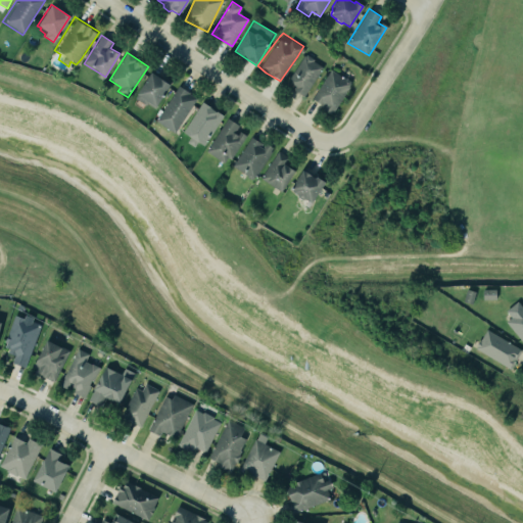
[(286,83),(304,95),(323,66),(304,54),(286,83)]
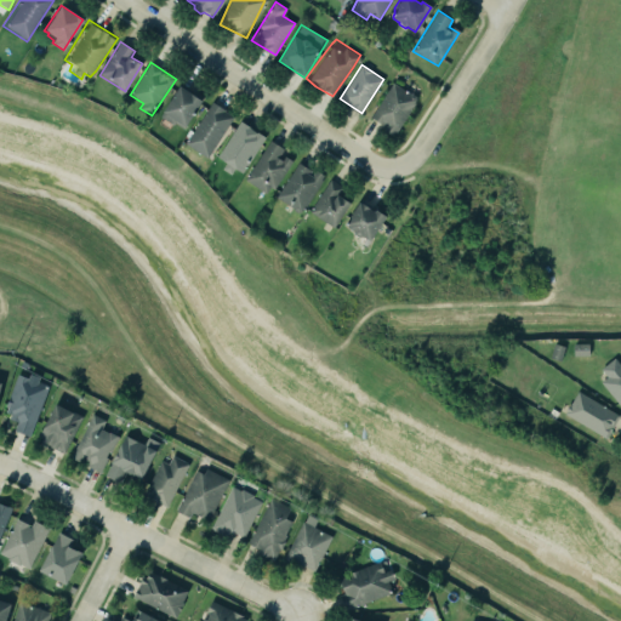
[(383,130),(394,136),(419,98),(393,83),(371,117),(386,126),(383,130)]
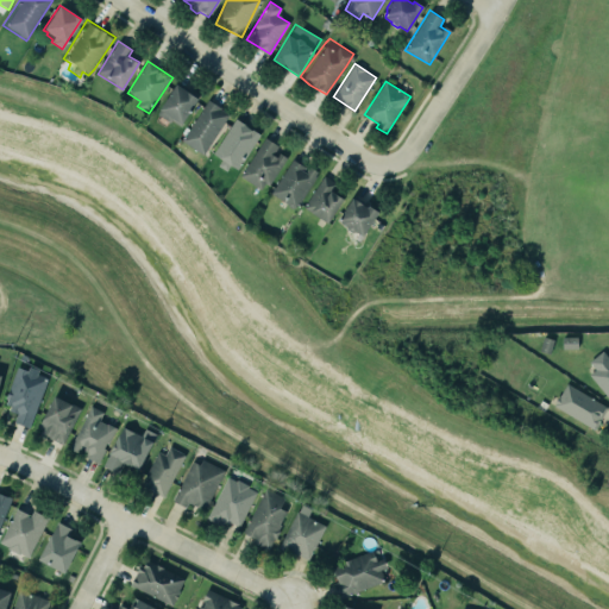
[(154,113),(174,82),(200,99),(181,126),(171,121),(169,124),(162,119),(154,113)]
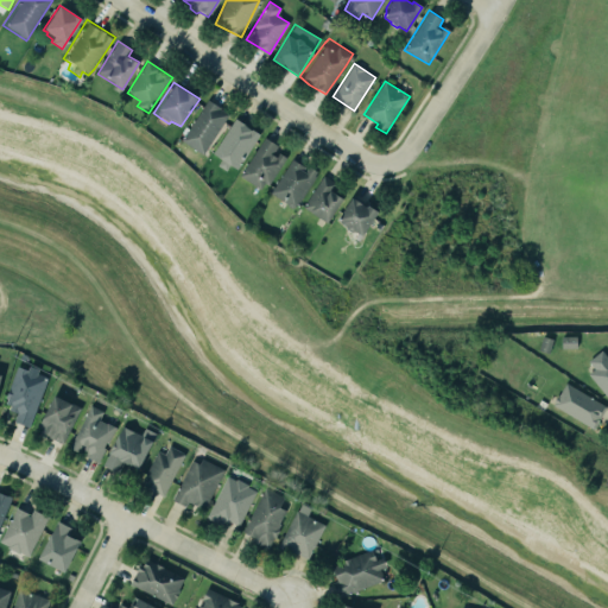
[(206,97),(177,140),(202,157),(230,113),(216,103),(206,97)]
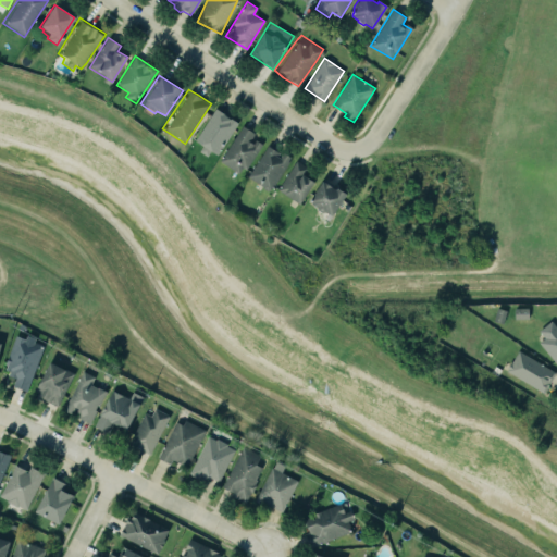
[(214,108),(194,139),(202,146),(199,150),(206,155),(209,150),(215,155),(237,122),(229,118),(223,114),(224,114),(214,108)]
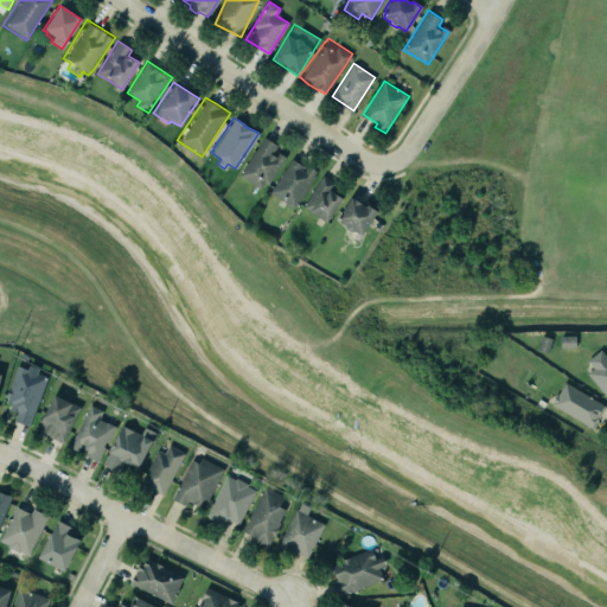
[(263,136),(275,145),(270,153),(274,155),(276,151),(285,157),(267,184),(262,181),(259,189),(238,174),(263,136)]
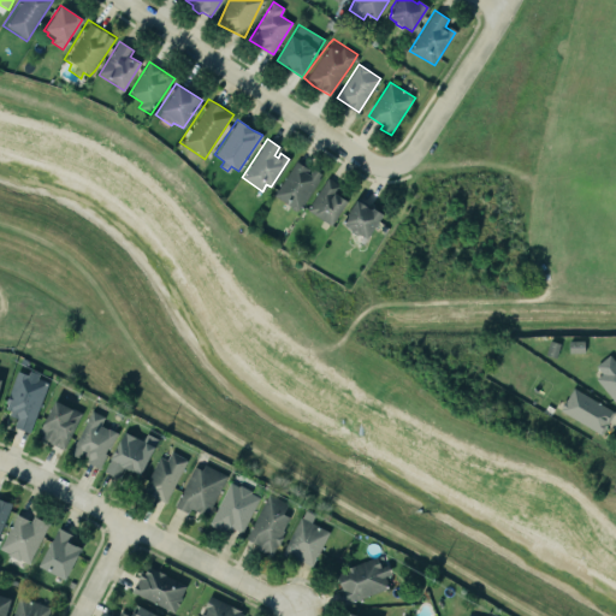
[(320,175),(294,161),(274,199),(301,212),(320,175)]
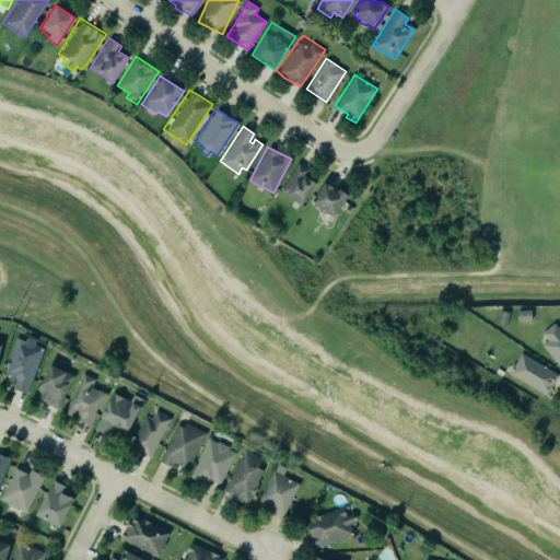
[(305,177),(310,168),(296,161),(279,191),(303,205),(315,182),(305,177)]
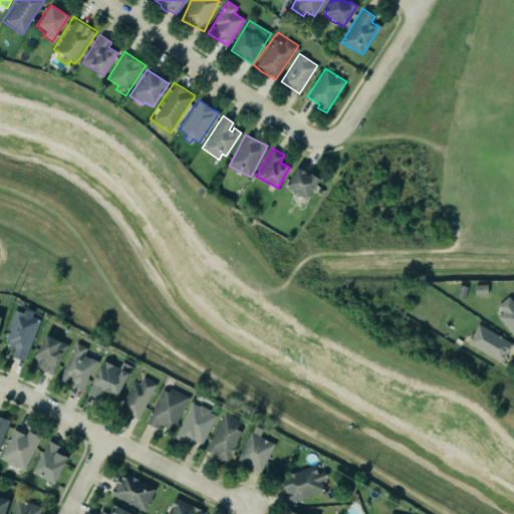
[(319,179),(297,167),(285,188),(307,200),(319,179)]
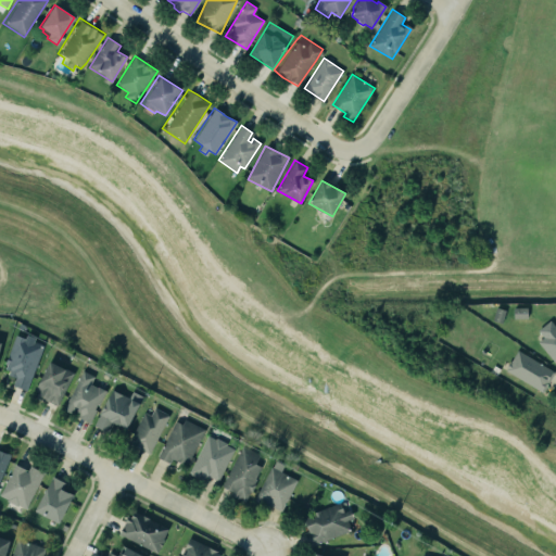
[(495,306),(492,319),(501,323),(505,310),(495,306)]
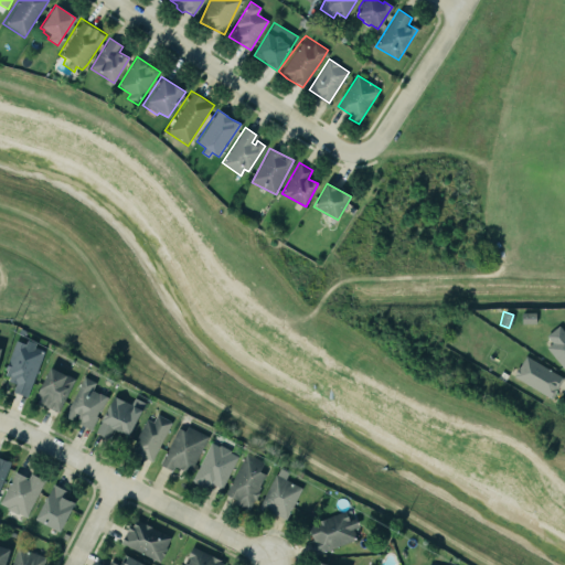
[(521,312),(521,322),(534,322),(534,312),(521,312)]
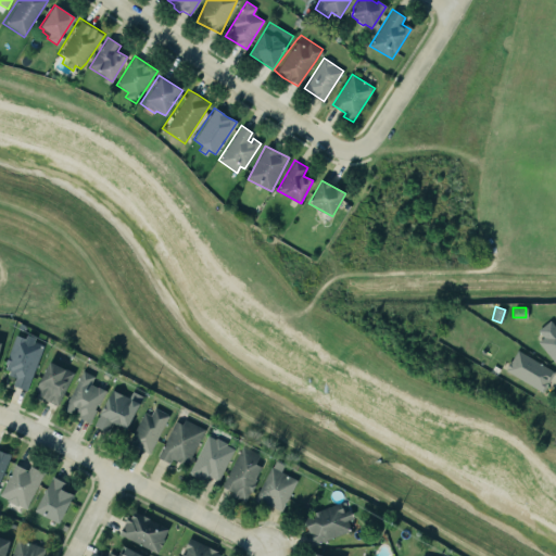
[(551,316),(555,323),(555,368),(535,341),(536,338),(540,336),(535,328),(551,316)]
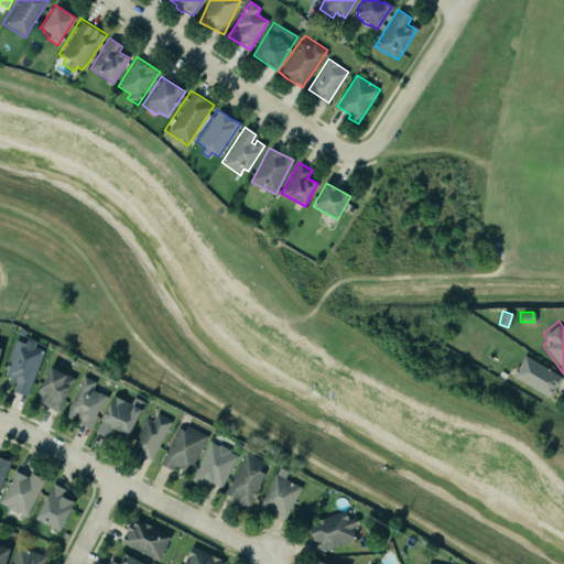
[(13,391),(28,396),(44,350),(34,347),(35,345),(17,338),(3,377),(17,381),(13,391)]
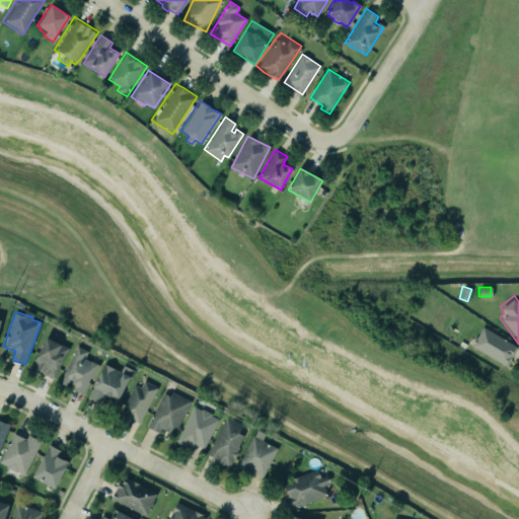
[(470,344),(504,364),(515,346),(482,325),(470,344)]
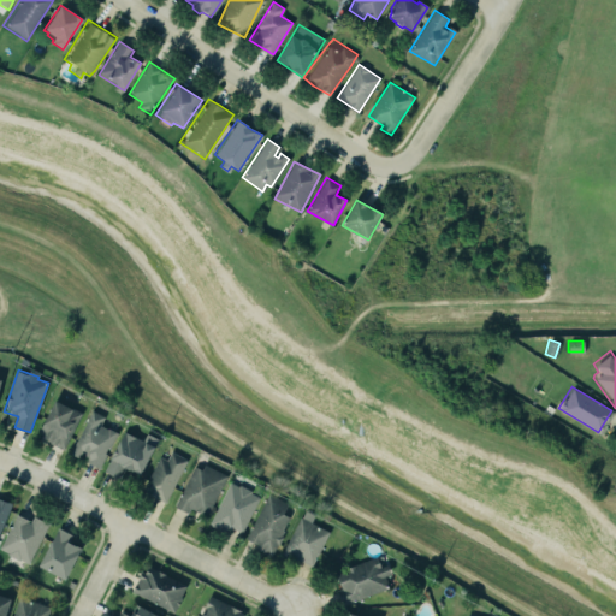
[(53,398),(37,430),(43,432),(41,436),(61,448),(80,412),(53,398)]
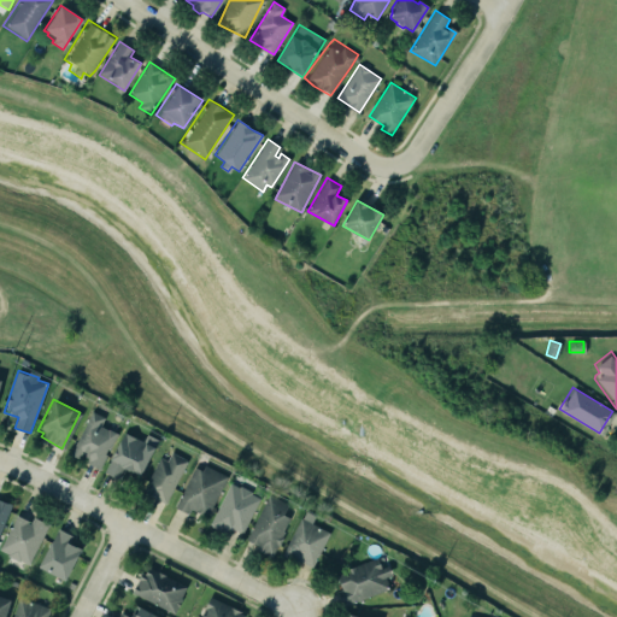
[(70,454),(100,469),(117,434),(101,425),(105,417),(92,411),(70,454)]
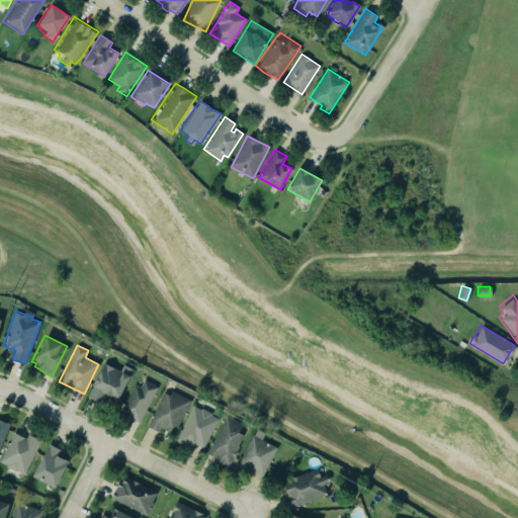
[(87,395),(93,397),(99,402),(104,392),(116,398),(132,368),(127,364),(122,363),(118,368),(113,366),(108,363),(103,361),(87,395)]
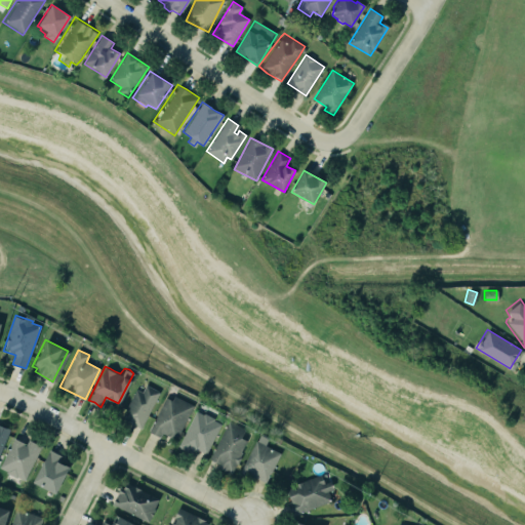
[(139,427),(158,390),(145,382),(140,391),(134,388),(120,416),(139,427)]
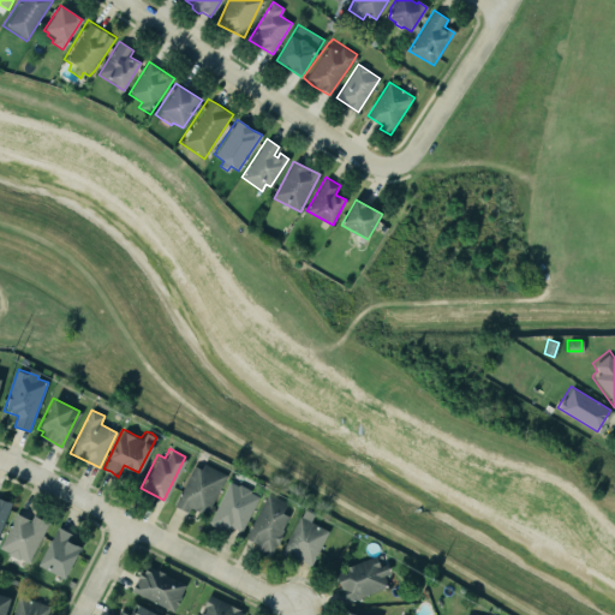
[(208,514),(226,476),(196,461),(174,506),(189,513),(191,507),(208,514)]
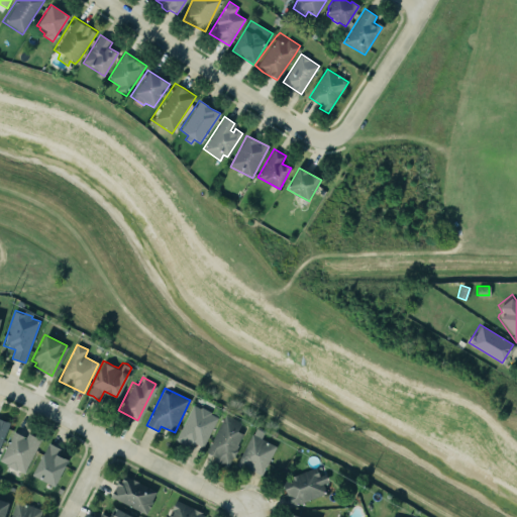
[(204,447),(218,416),(193,404),(176,440),(188,446),(191,441),(204,447)]
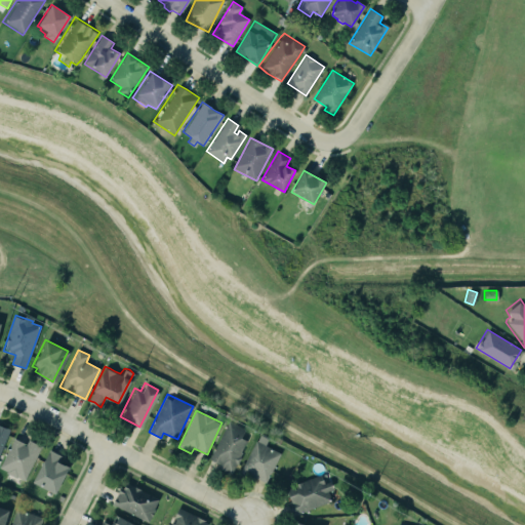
[(227,417),(206,458),(214,462),(215,467),(230,475),(247,439),(242,435),(246,427),(234,420),(227,417)]
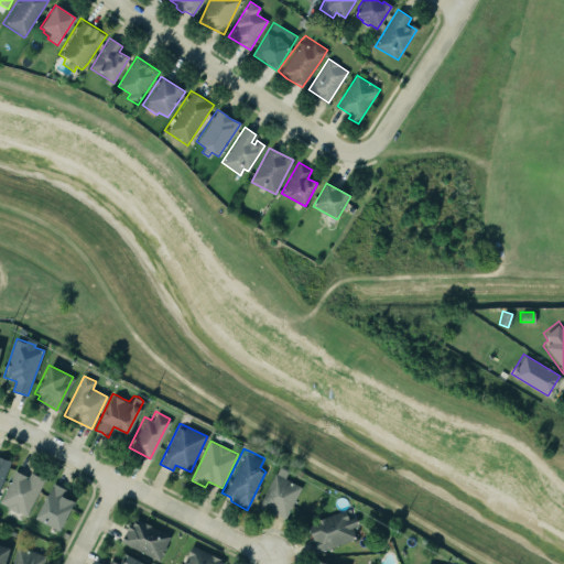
[(0,455),(2,456),(9,459),(0,480),(0,455)]
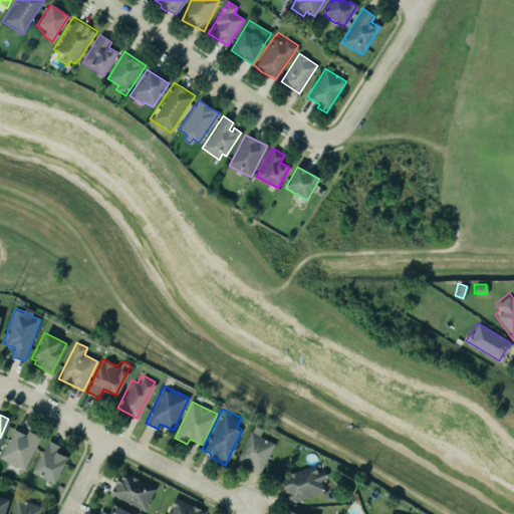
[(263,430),(253,425),(236,462),(261,473),(275,444),(260,437),(263,430)]
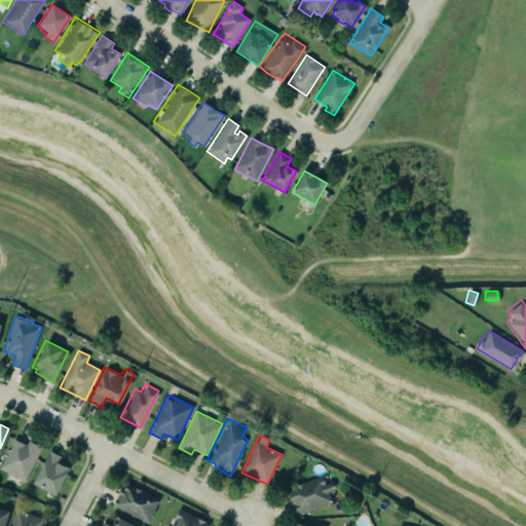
[(29,441),(27,445),(13,439),(0,468),(0,470),(26,482),(41,446),(29,441)]
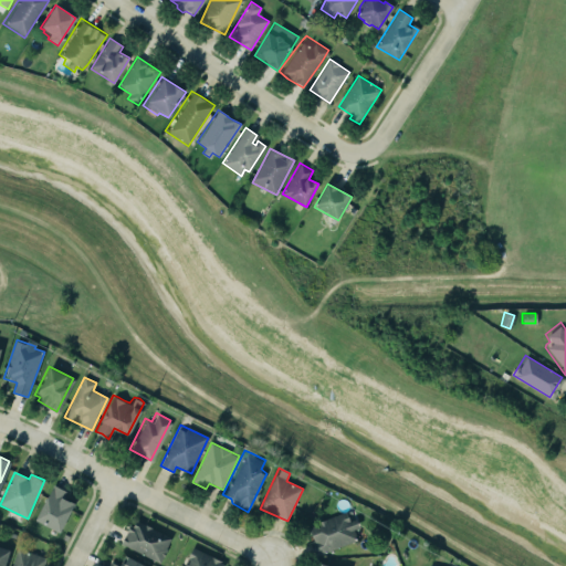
[(52,483),(33,517),(59,531),(73,501),(62,495),(64,490),(52,483)]
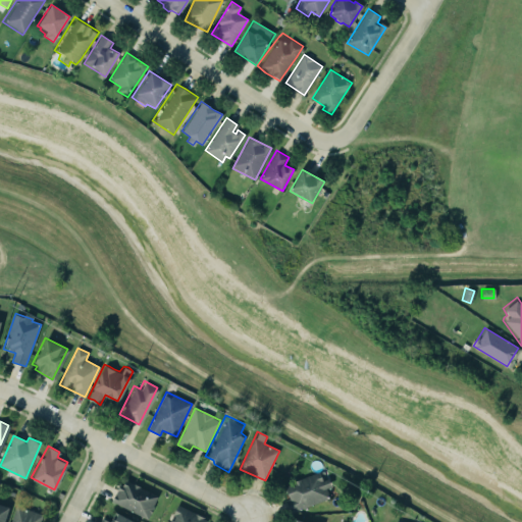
[(282,486),(292,483),(291,481),(317,470),(321,479),(327,477),(330,484),(324,487),(328,498),(289,514),(282,499),(286,497),(282,486)]
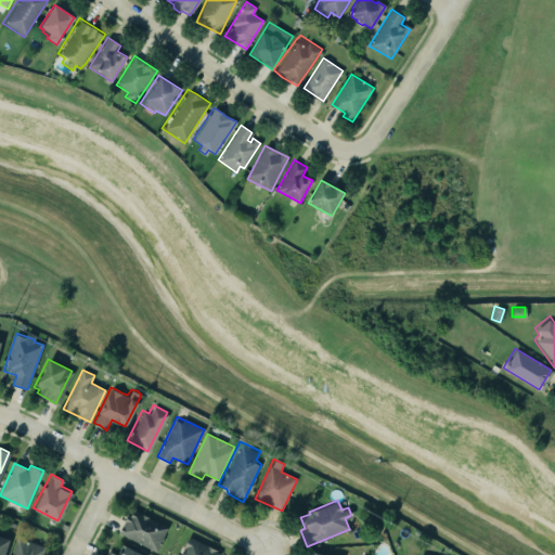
[(169,527),(131,510),(119,534),(158,552),(169,527)]
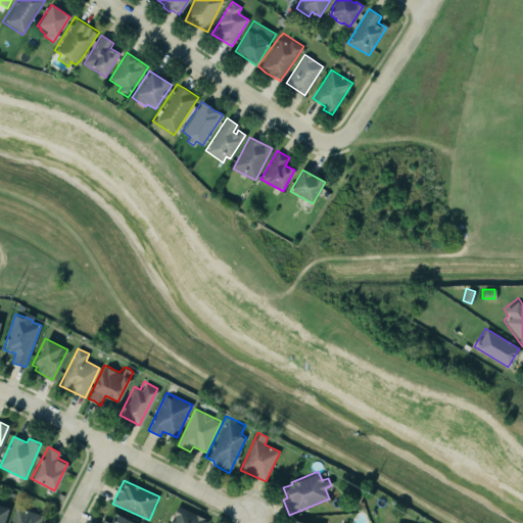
[(0,522),(4,522),(8,507),(0,505),(0,522)]
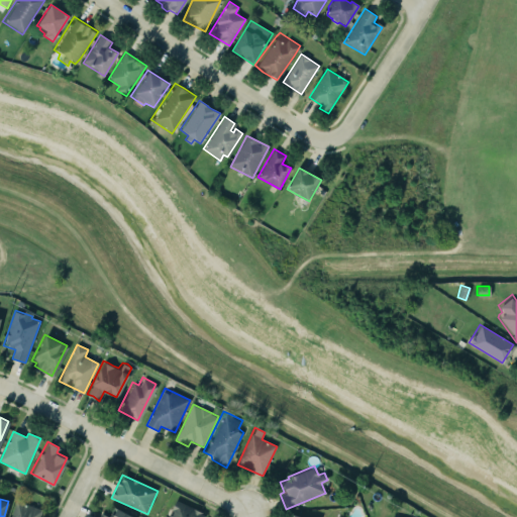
[(8,516),(15,499),(41,509),(37,516),(8,516)]
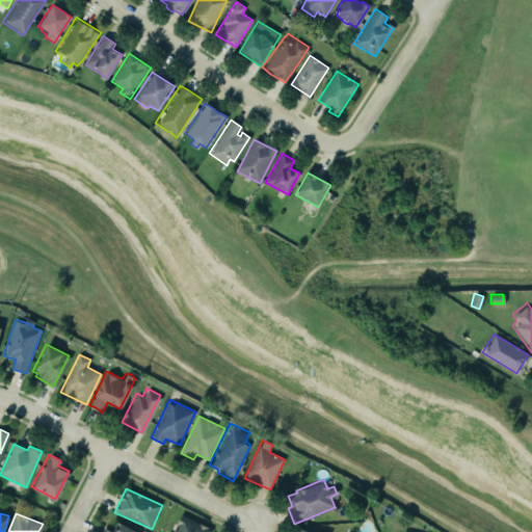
[(215,531),(216,531),(181,515),(174,531),(215,531)]
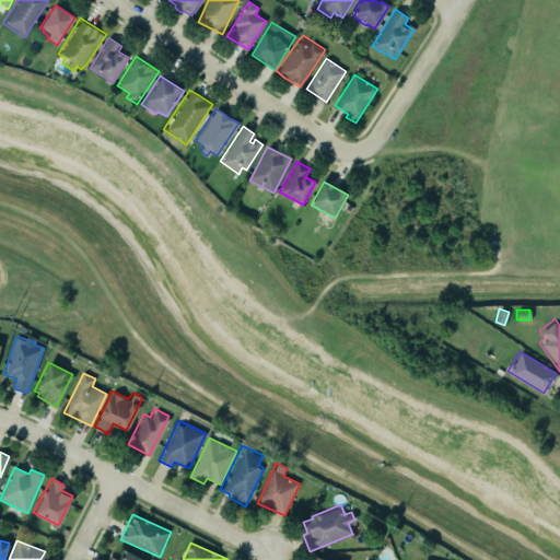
[(108,555),(105,559),(146,559),(147,559),(126,549),(126,550),(121,548),(117,559),(108,555)]
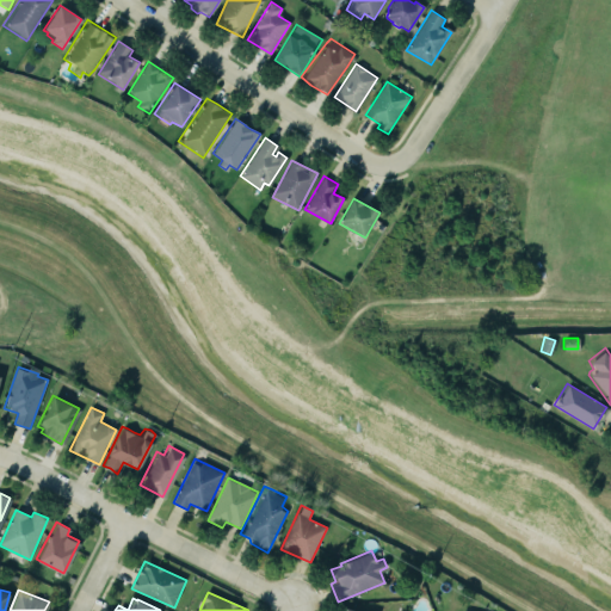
All buildings are outlined.
